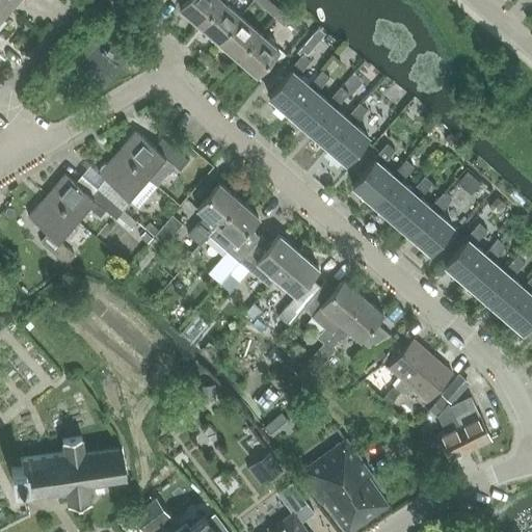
[(0,0),(0,22),(11,8),(1,0),(0,0)]
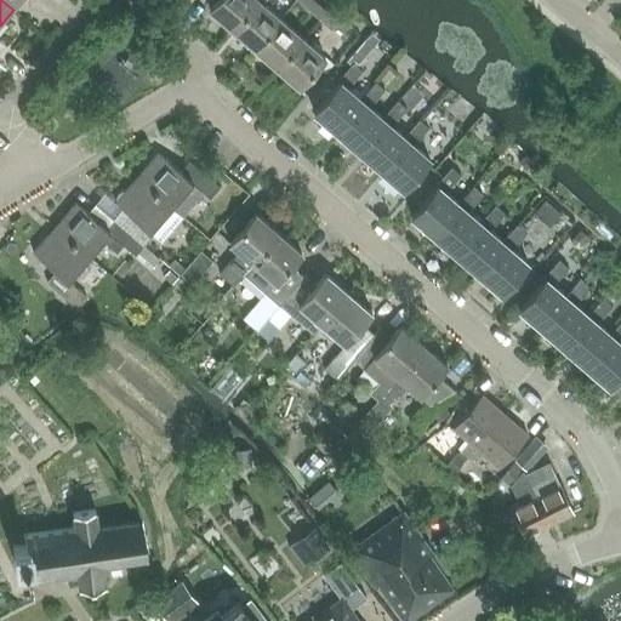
[(1,0),(13,10),(22,0),(1,0)]
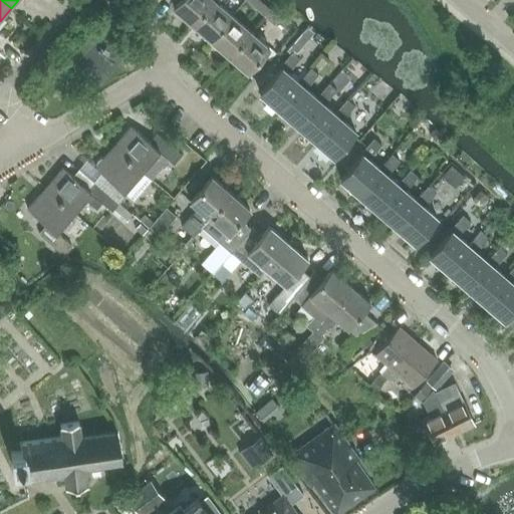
[(179,0),(173,8),(192,23),(212,0),(179,0)]
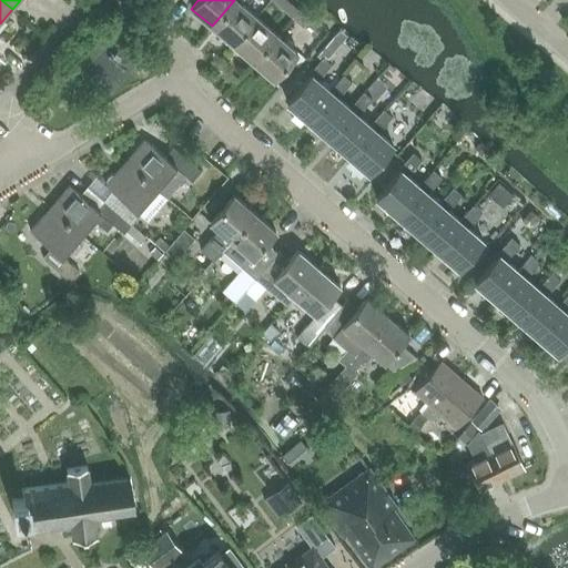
[(256,16),(237,0),(234,0),(212,26),(232,43),(256,16)]
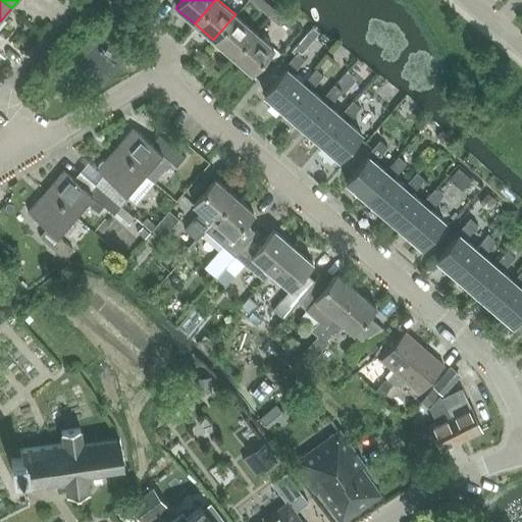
[(273,7),(264,0),(248,0),(267,15),(273,7)]
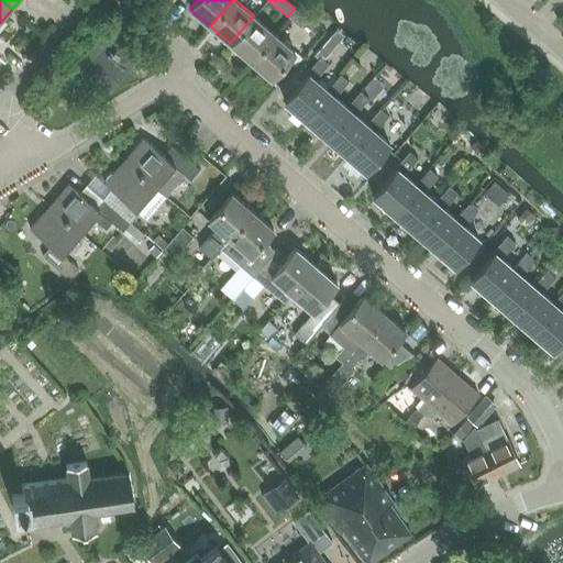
[(308,19),(295,8),(288,17),(301,28),(308,19)]
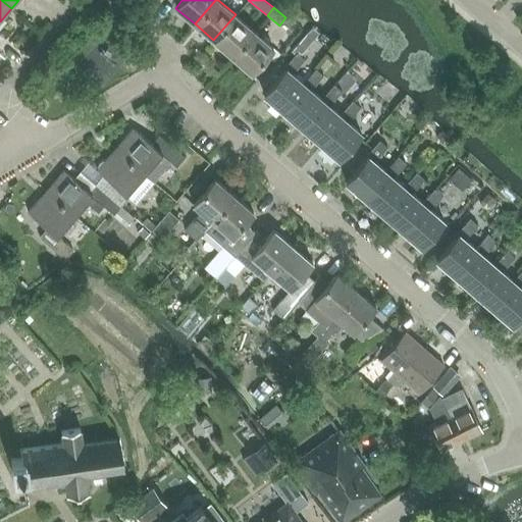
[(254,31),(236,14),(213,40),(232,56),(254,31)]
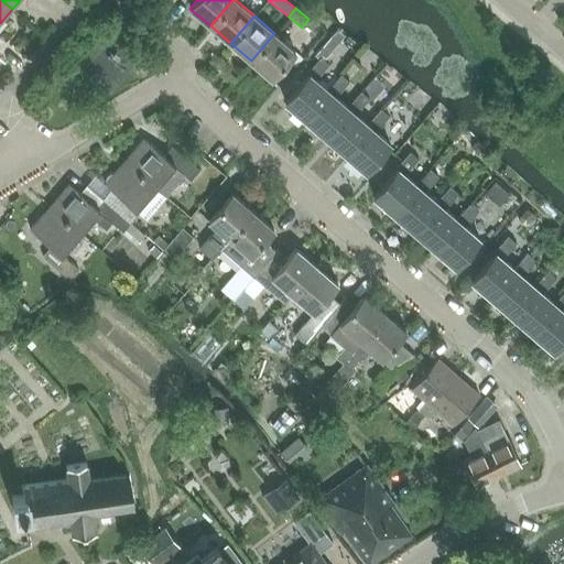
[(272,79),(296,51),(274,33),(251,61),(272,79)]
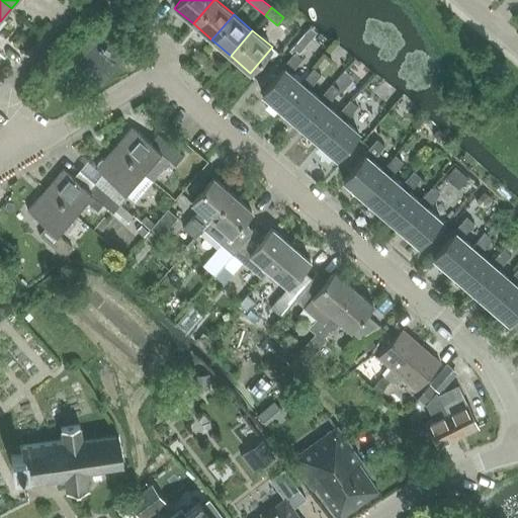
[(299,82),(312,68),(294,52),(282,67),(283,68),(262,93),(280,109),(303,84),(299,82)]
